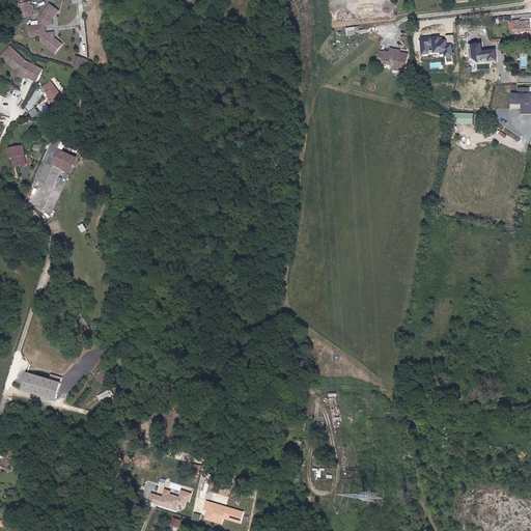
[(53,25),(53,20),(59,11),(50,4),(39,18),(40,25),(30,26),(30,31),(46,29),(46,26),(53,25)]
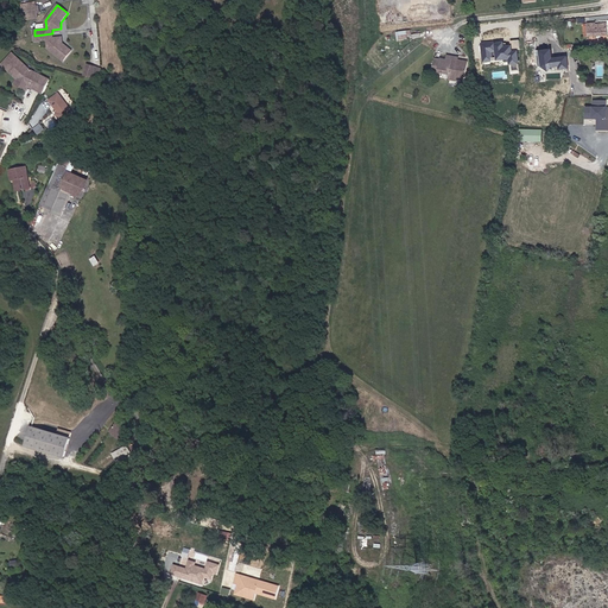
[(599,21),(586,23),(587,37),(606,36),(606,23),(599,23),(599,21)]
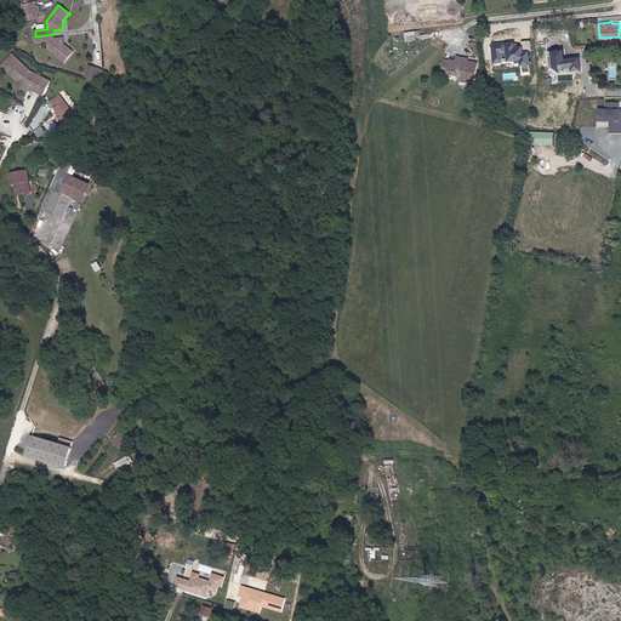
[(416,30),(405,33),(406,41),(417,39),(416,30)]
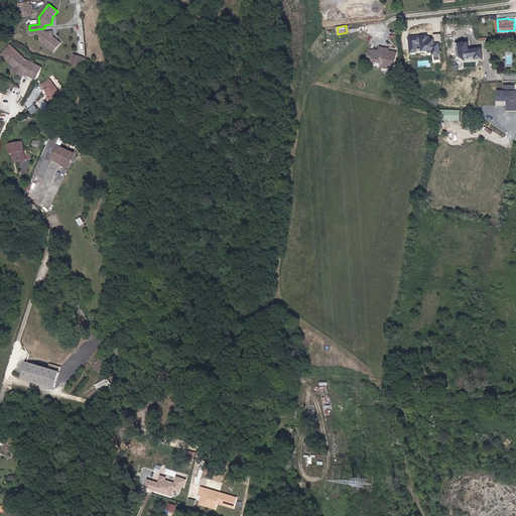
[(61,43),(53,37),(52,31),(45,32),(44,28),(29,30),(30,35),(40,34),(41,41),(54,51),(61,43)]
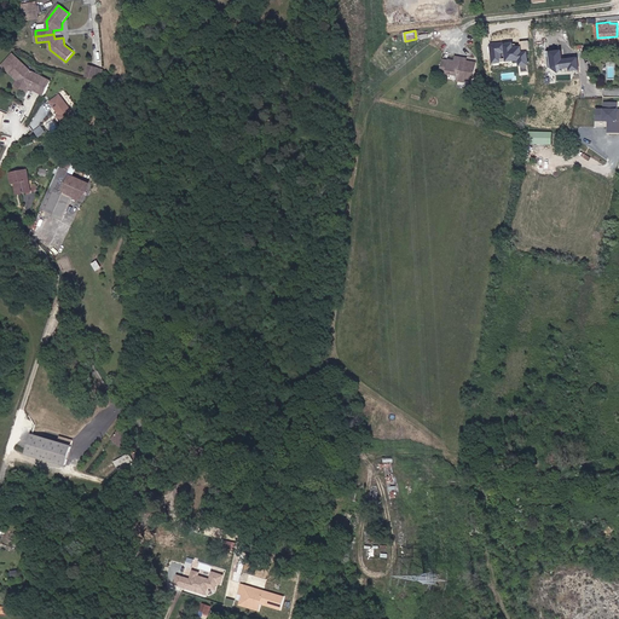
[(503,42),(489,44),(491,63),(516,59),(518,65),(528,65),(525,41),(520,42),(520,46),(512,46),(512,42),(503,44),(503,42)]
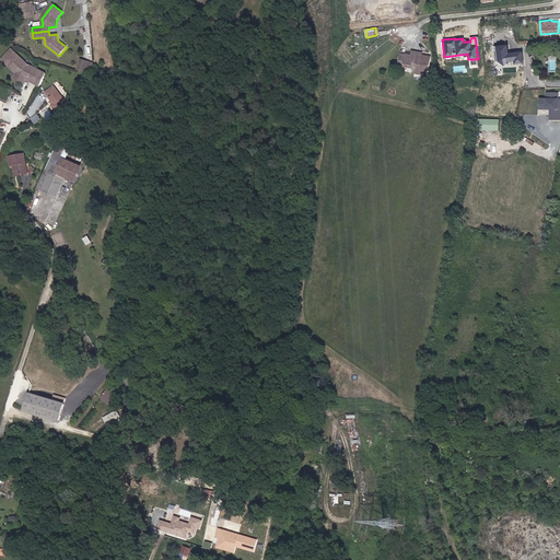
[(41,86),(46,74),(27,65),(12,49),(2,59),(16,73),(20,77),(26,80),(41,86)]
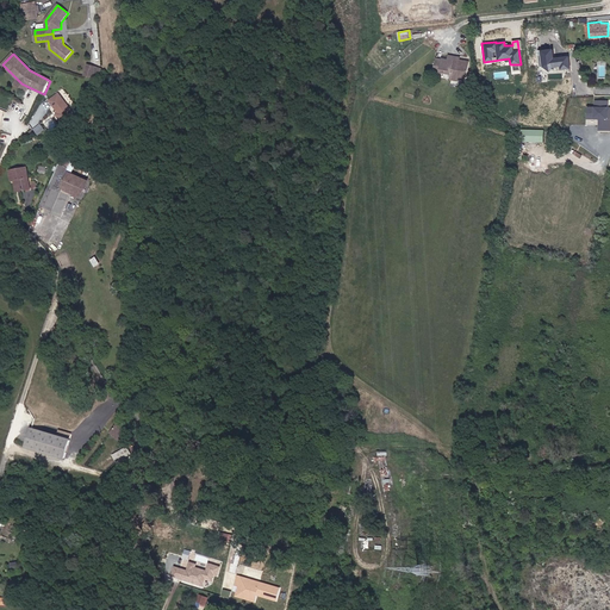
[(553,69),(560,68),(561,73),(568,72),(567,60),(555,62),(555,63),(553,64),(551,54),(541,55),(543,70),(549,75),(553,69)]
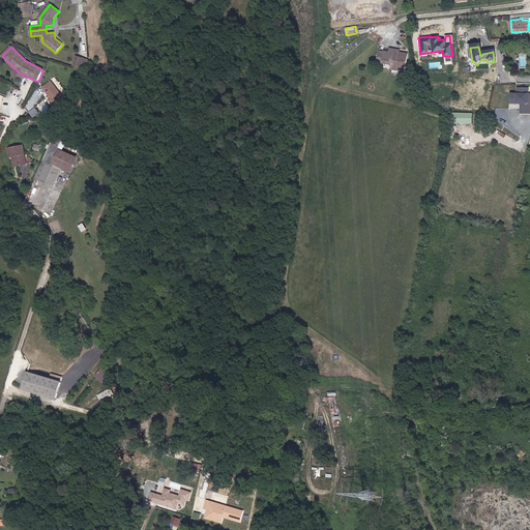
[(395,56),(396,53),(389,53),(388,57),(386,63),(388,64),(388,68),(387,74),(401,77),(405,58),(395,56)]
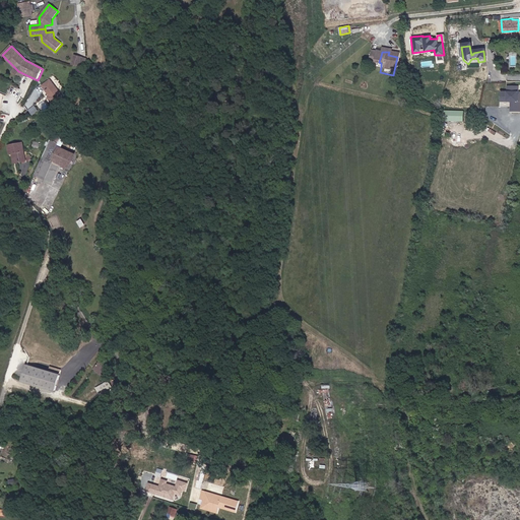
[(379,62),(381,56),(379,55),(374,54),(374,55),(369,54),(367,64),(372,65),(381,67),(381,63),(379,62)]
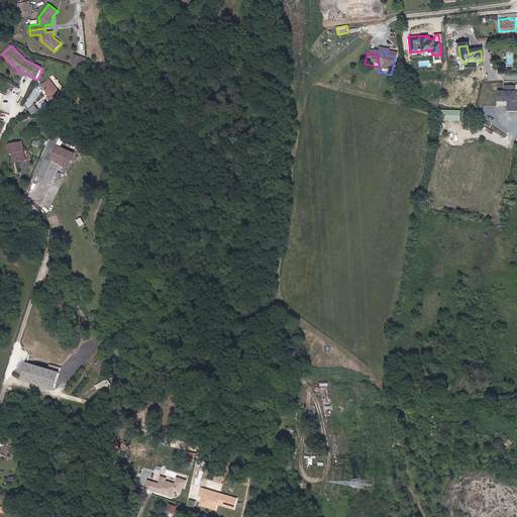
[(73,66),(79,67),(82,59),(76,57),(73,66)]
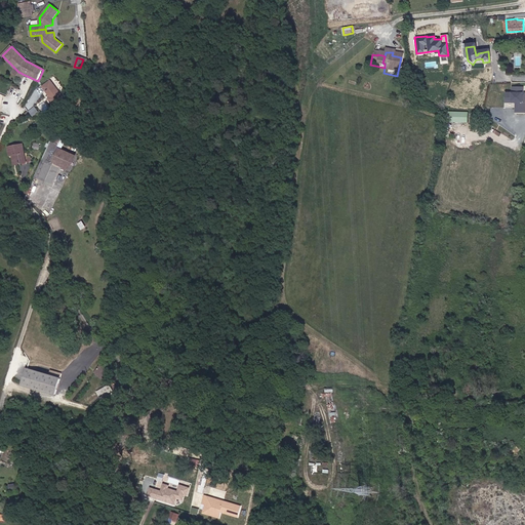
[(18,72),(15,69),(13,74),(24,78),(25,75),(18,72)]
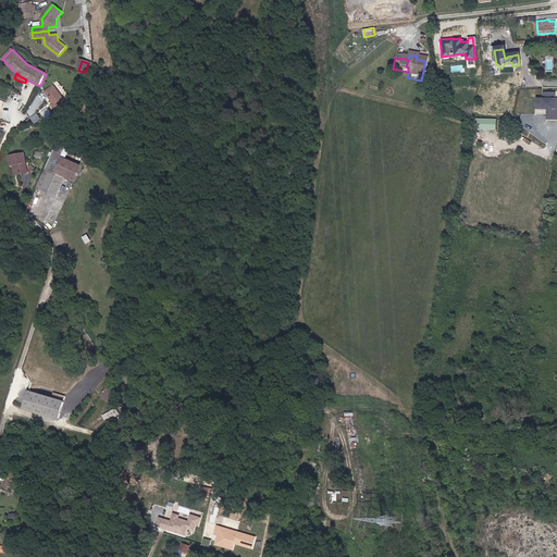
[(69,104),(53,85),(47,91),(51,97),(49,98),(53,103),(51,106),(58,113),(69,104)]
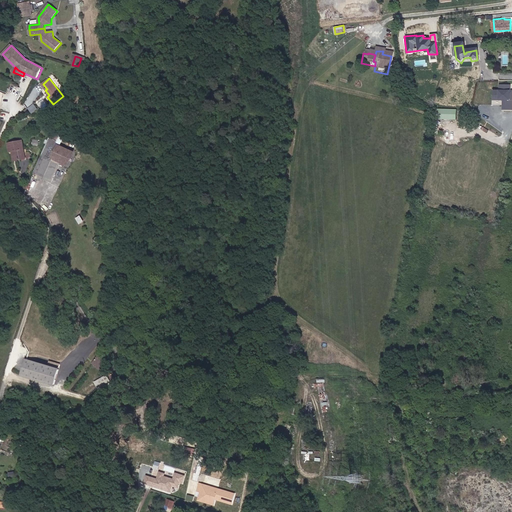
[(508,101),(508,92),(508,86),(497,86),(497,91),(491,91),(491,101),(501,101),(501,106),(500,111),(510,111),(510,101),(508,101)]
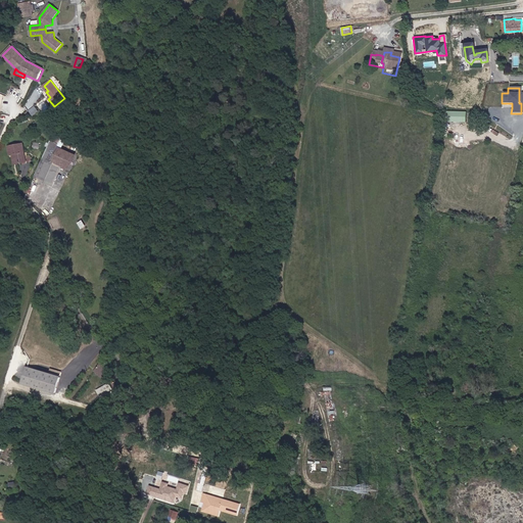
[(39,112),(36,108),(30,112),(33,116),(39,112)]
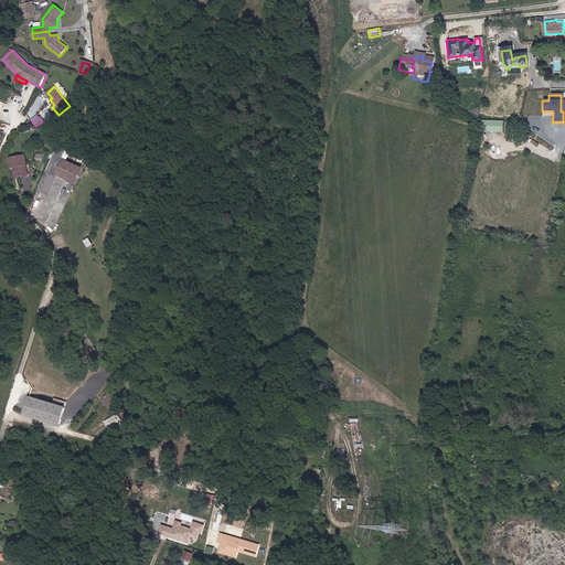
[(503,120),(481,119),(481,131),(503,131),(503,120)]
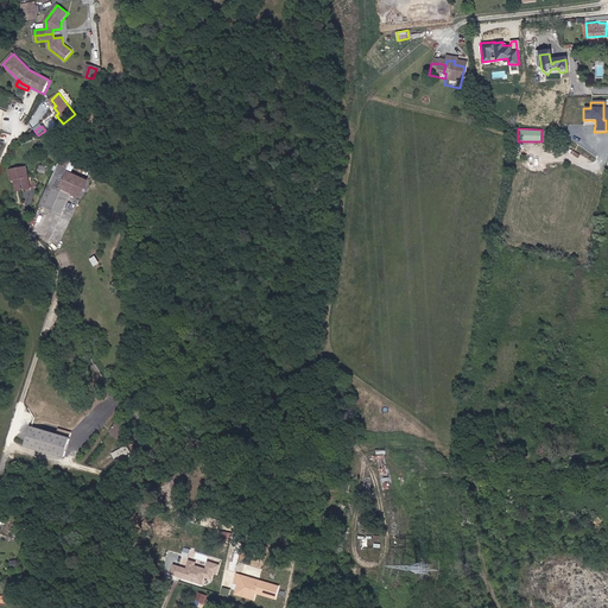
[(50,184),(62,189),(63,189),(69,172),(71,169),(67,168),(63,165),(59,164),(50,184)]
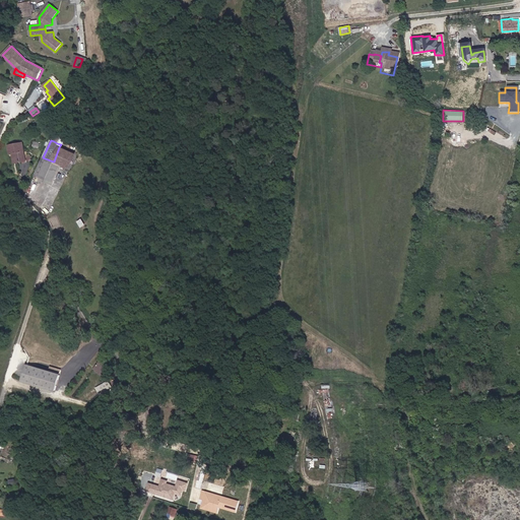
[(25,155),(23,143),(8,145),(10,154),(12,154),(15,153),(17,164),(26,161),(25,155)]
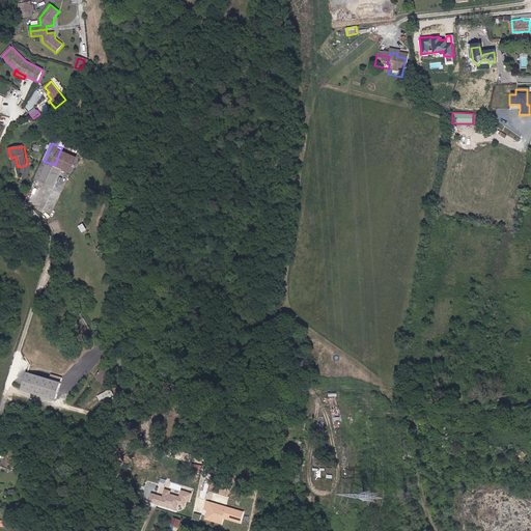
[(75,158),(60,150),(55,165),(68,171),(75,158)]
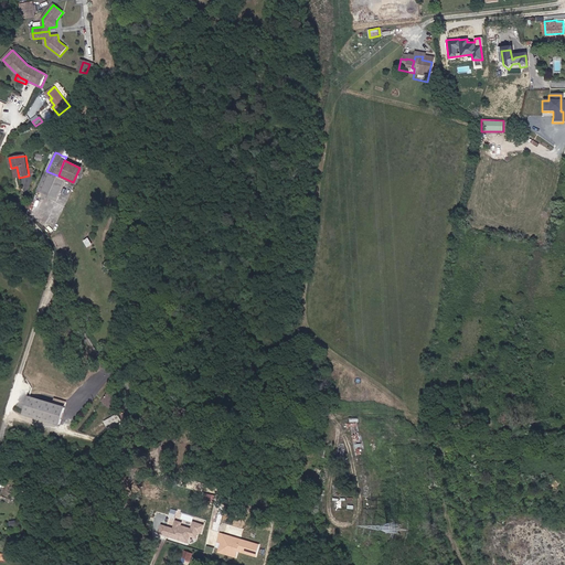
[(57,199),(66,180),(57,176),(46,171),(38,190),(57,199)]
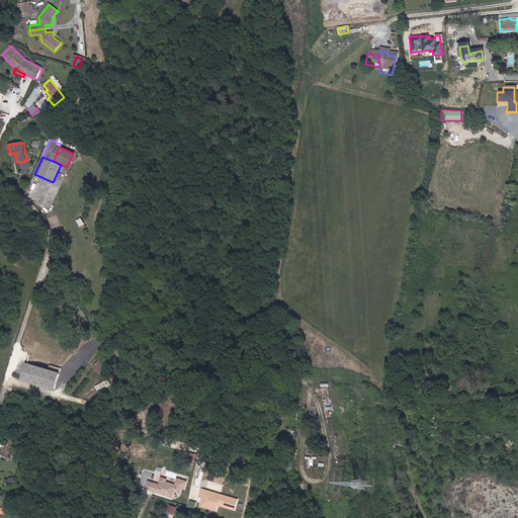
[(104,371),(111,363),(103,356),(96,364),(104,371)]
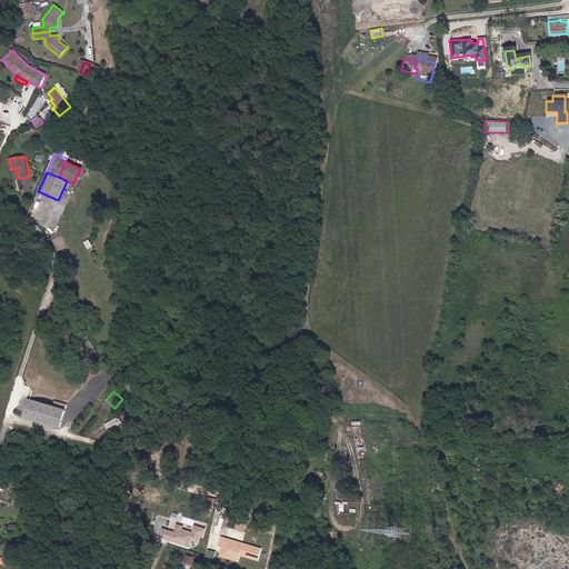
[(60,428),(66,410),(30,400),(25,417),(60,428)]
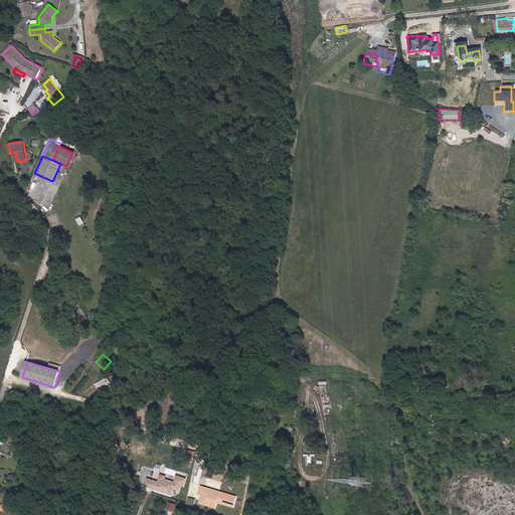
[(104,369),(96,362),(94,365),(101,372),(104,369)]
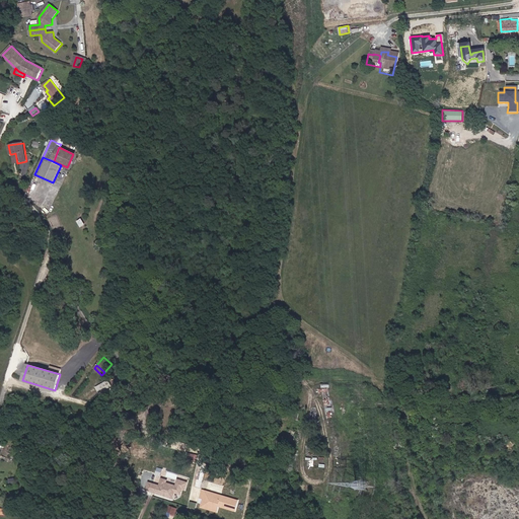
[(102,391),(102,390),(112,385),(108,381),(96,387),(99,393),(102,391)]
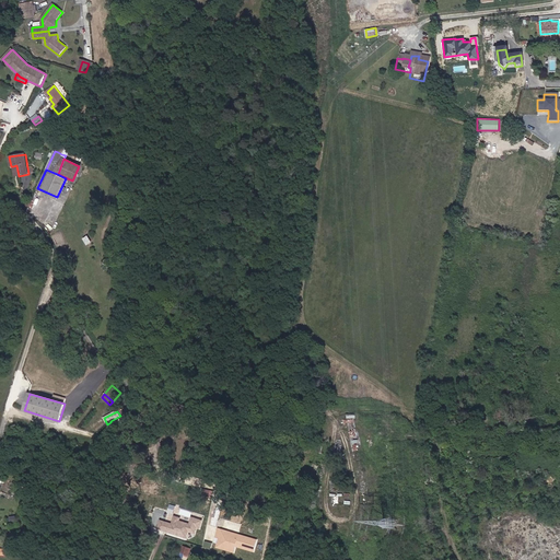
[(159,520),(155,528),(188,539),(189,534),(194,535),(196,528),(199,529),(202,520),(190,516),(188,523),(179,521),(181,518),(173,516),(170,523),(159,520)]
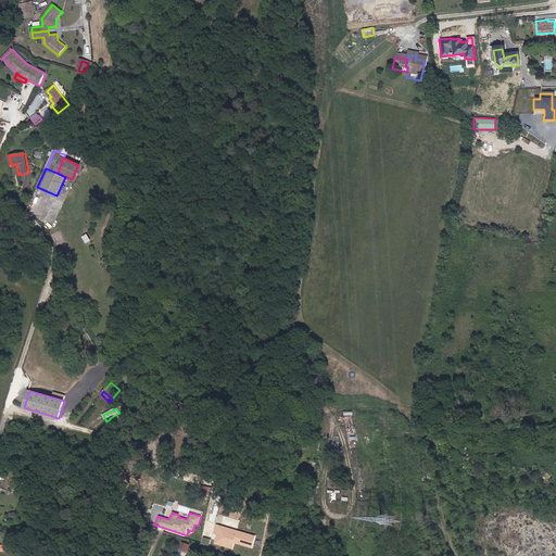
[(255,535),(215,525),(212,538),(214,538),(213,544),(234,550),(235,544),(252,548),(255,535)]
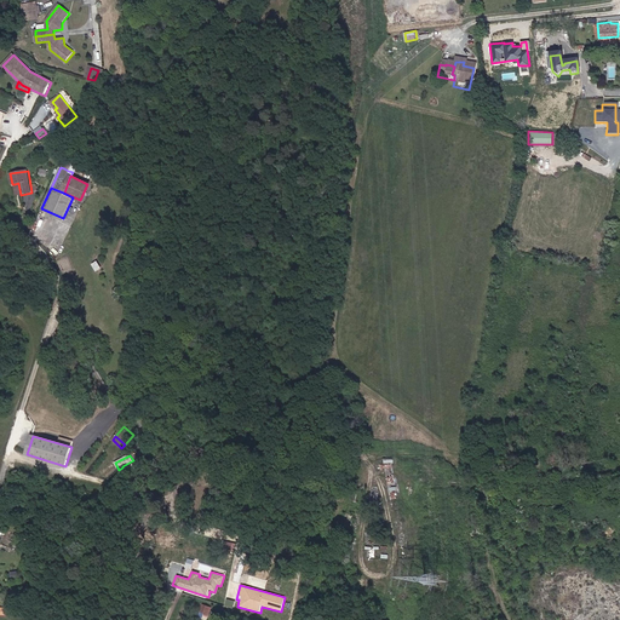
[(201,612),(212,615),(214,607),(204,603),(201,612)]
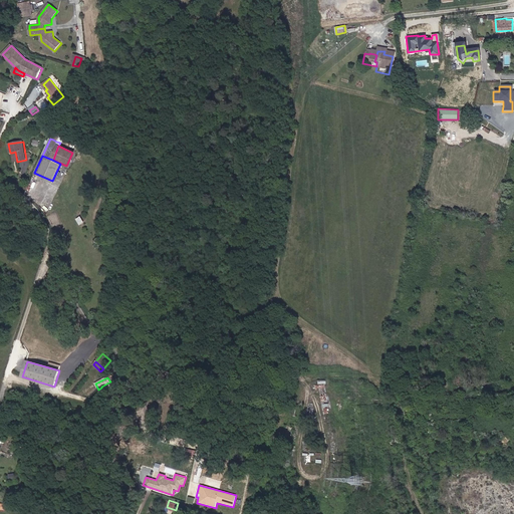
[(163,513),(166,507),(159,505),(156,513),(163,513)]
